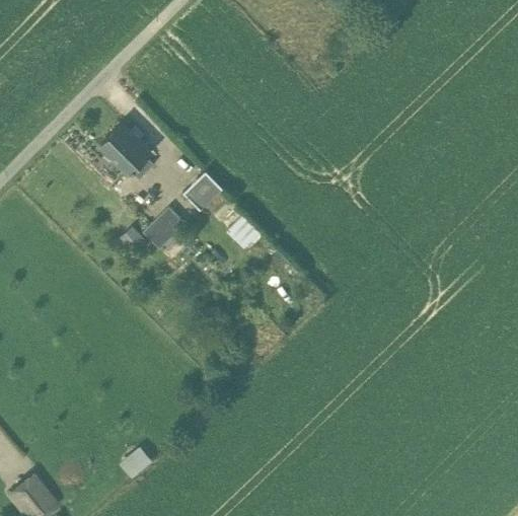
[(122,125),(99,147),(128,175),(130,173),(145,158),(150,153),(122,125)]
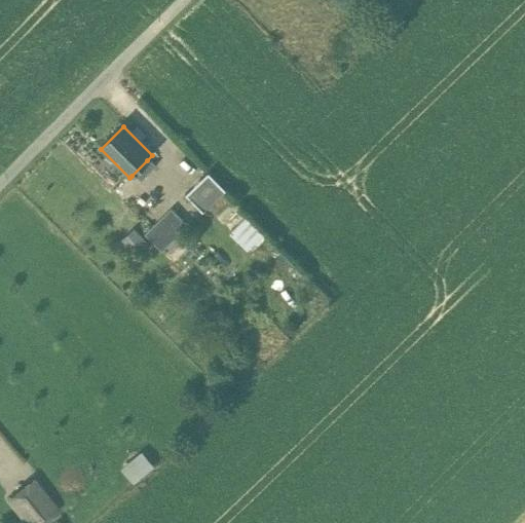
[(147,160),(132,176),(140,185),(155,169),(147,160)]
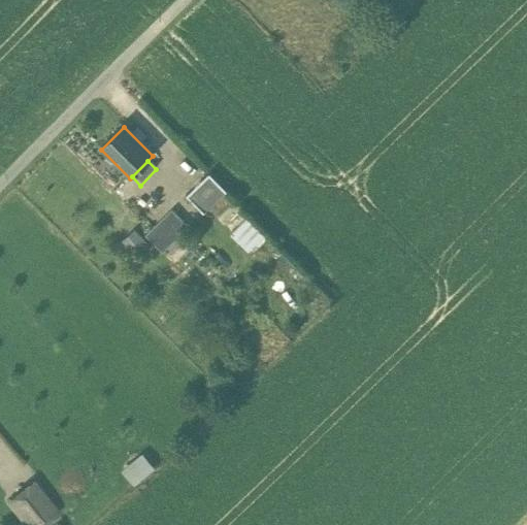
[(208,175),(185,198),(202,216),(226,193),(208,175)]
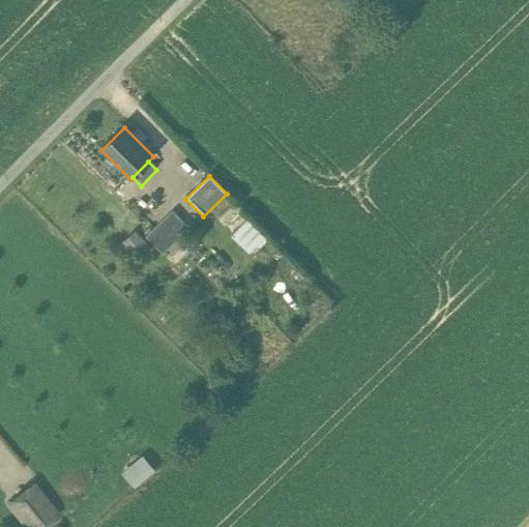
[(188,231),(171,213),(145,240),(162,257),(188,231)]
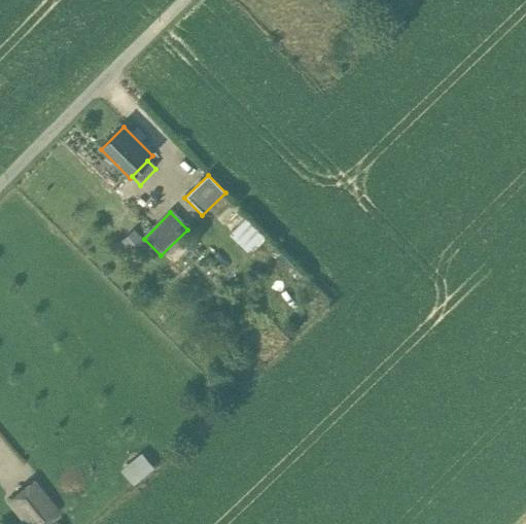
[(231,235),(248,253),(266,237),(247,218),(231,235)]
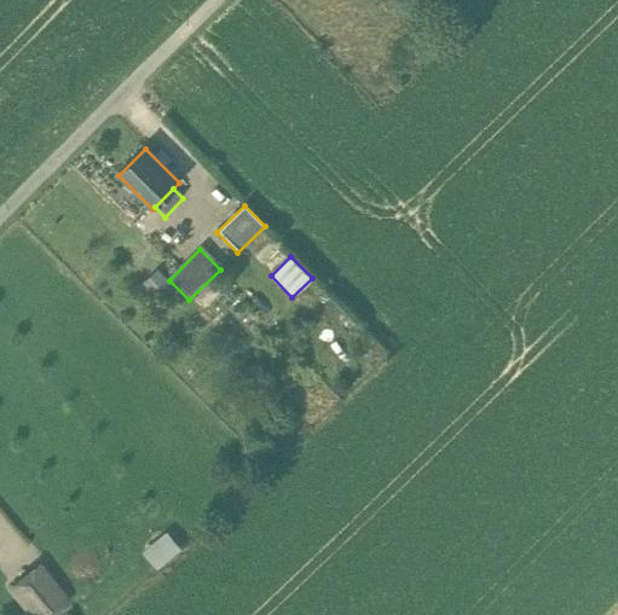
[(172,535),(142,549),(151,569),(182,556),(172,535)]
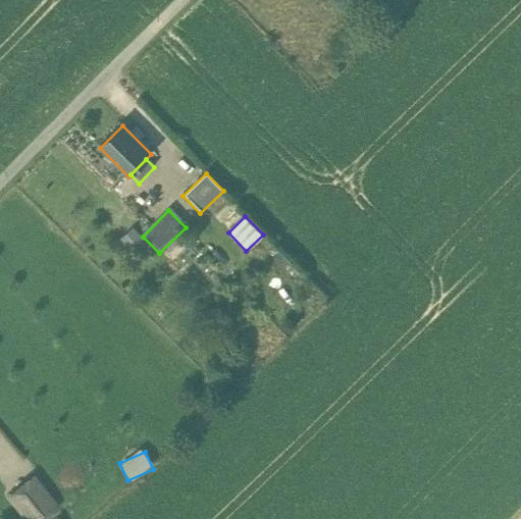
[(43,518),(54,510),(32,480),(9,499),(25,518),(43,518)]
